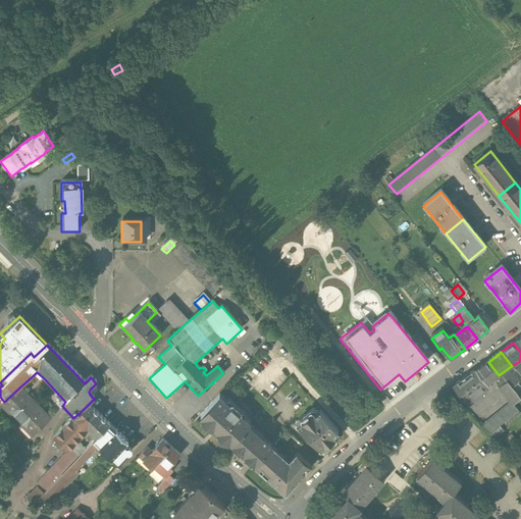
[(520,363),(519,361),(512,366),(511,366),(520,378),(520,363)]
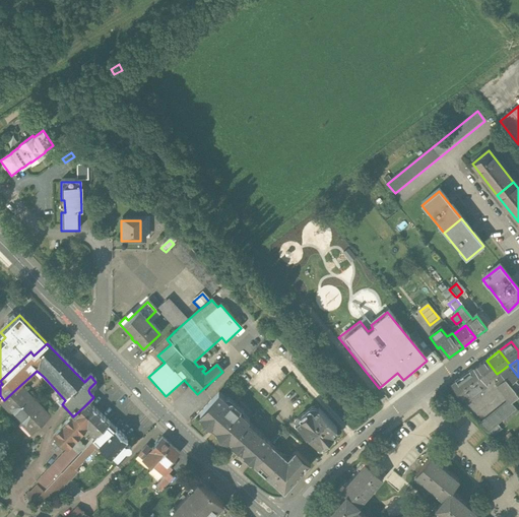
[(487,361),(473,370),(483,384),(497,374),(487,361)]
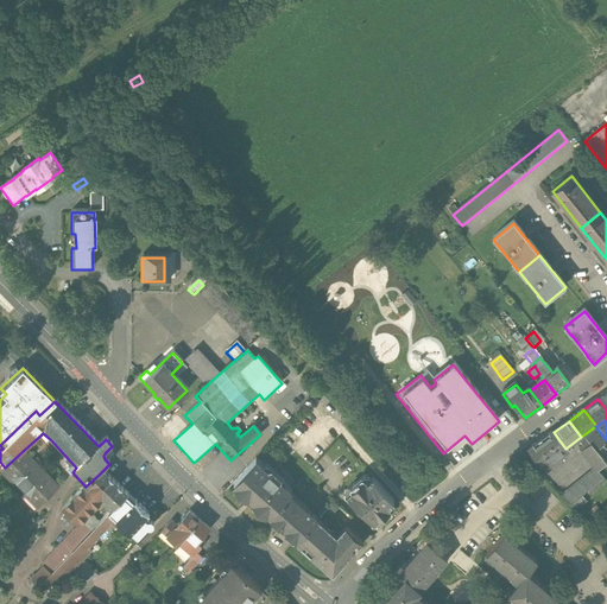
[(605,450),(589,431),(581,437),(589,447),(595,453),(600,450),(601,452),(605,450)]
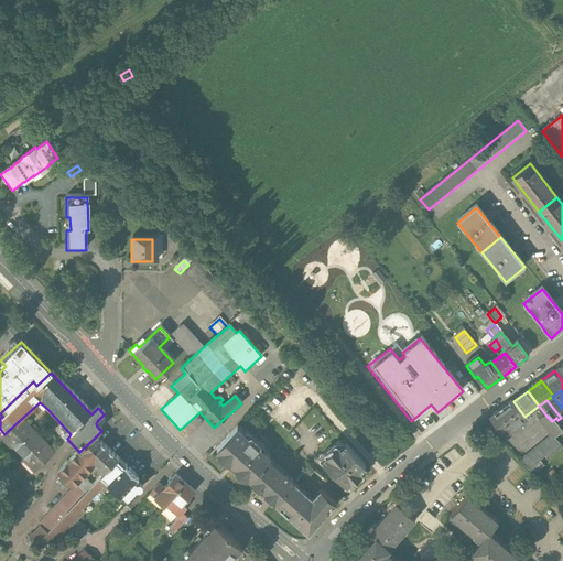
[(512,401),(489,419),(502,438),(527,420),(524,417),(513,401),(512,401)]
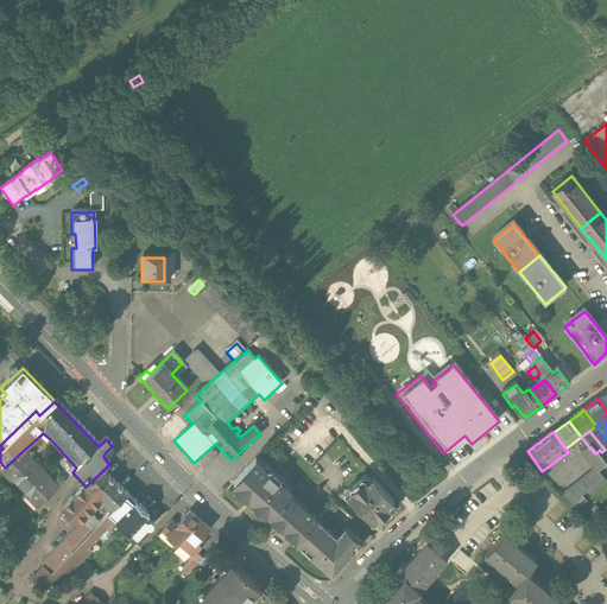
[(595,453),(589,447),(580,455),(596,475),(606,466),(595,453)]
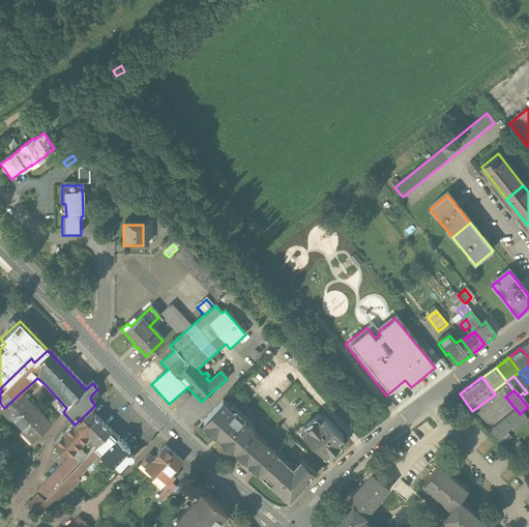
[(50,427),(19,394),(4,408),(0,411),(0,413),(21,434),(25,431),(35,441),(50,427)]
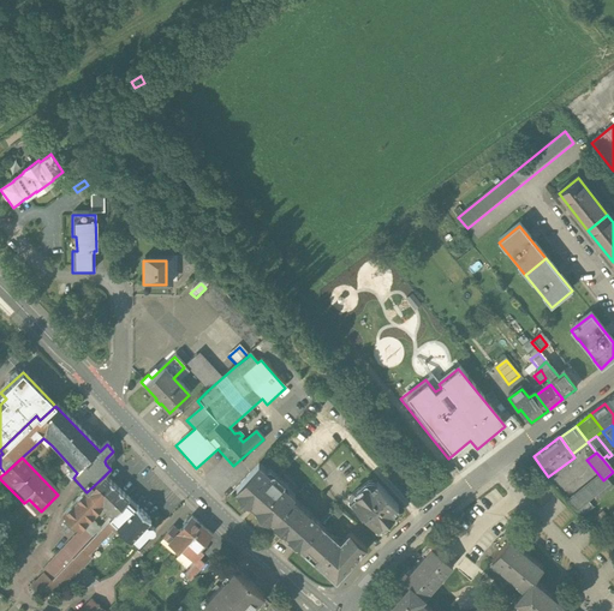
[(293,499),(257,467),(236,491),(272,523),(292,501),(293,499)]
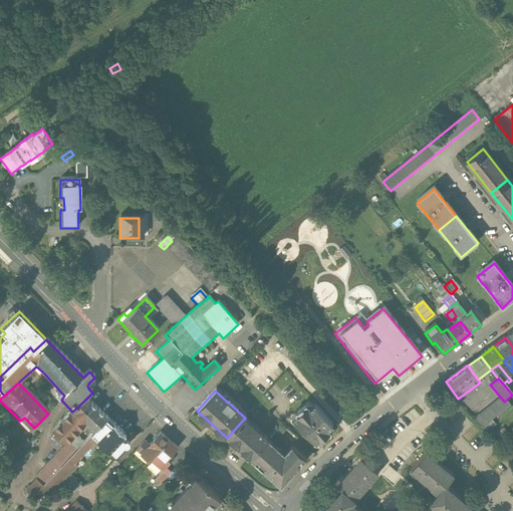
[(71,411),(52,431),(60,439),(61,438),(65,434),(79,420),(81,421),(93,408),(85,400),(72,412),(71,411)]
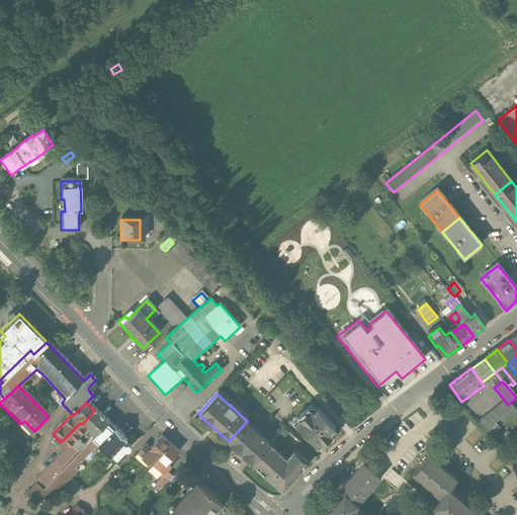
[(458,405),(449,413),(453,418),(461,410),(458,405)]
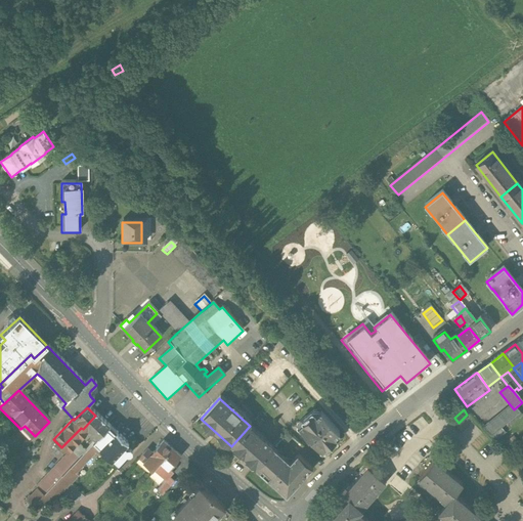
[(339,433),(319,411),(314,416),(313,415),(298,428),(307,438),(308,437),(320,451),(336,438),(335,437),(339,433)]
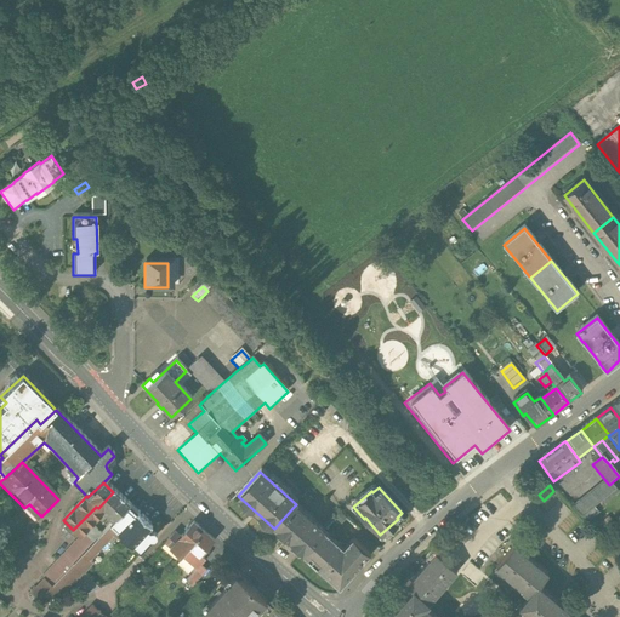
[(96,507),(79,524),(86,530),(90,525),(102,512),(113,523),(129,506),(113,492),(98,508),(96,507)]
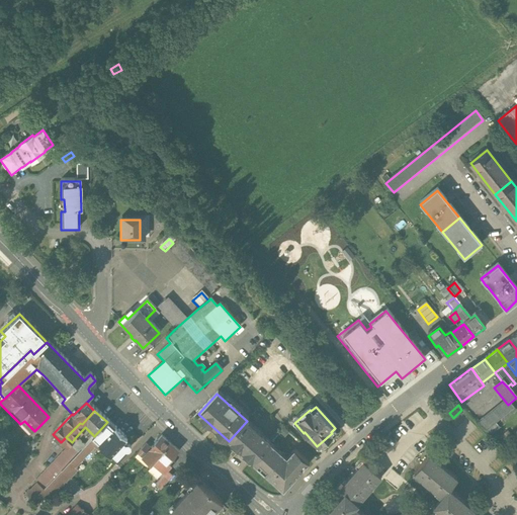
[(126,440),(107,422),(94,436),(83,448),(77,456),(68,465),(76,473),(94,452),(100,458),(105,453),(116,463),(131,448),(124,442),(126,440)]
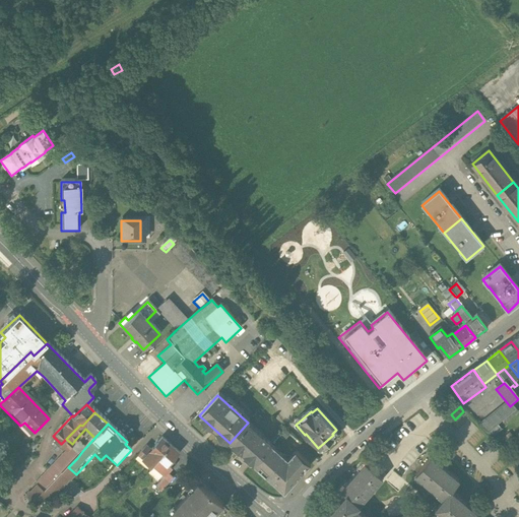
[(271,445),(247,424),(230,443),(249,459),(250,458),(255,462),(270,446),(271,445)]
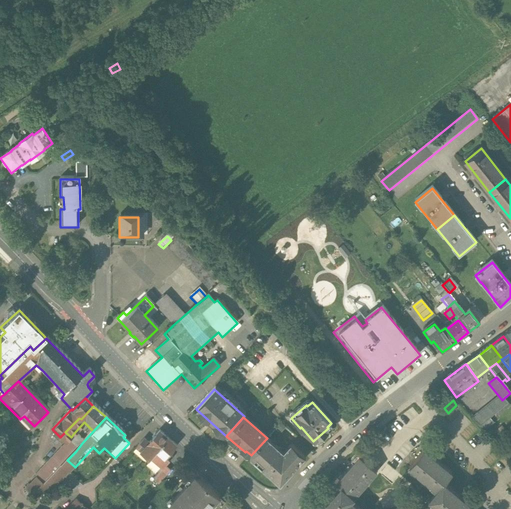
[(65,432),(61,436),(66,441),(71,437),(65,432)]
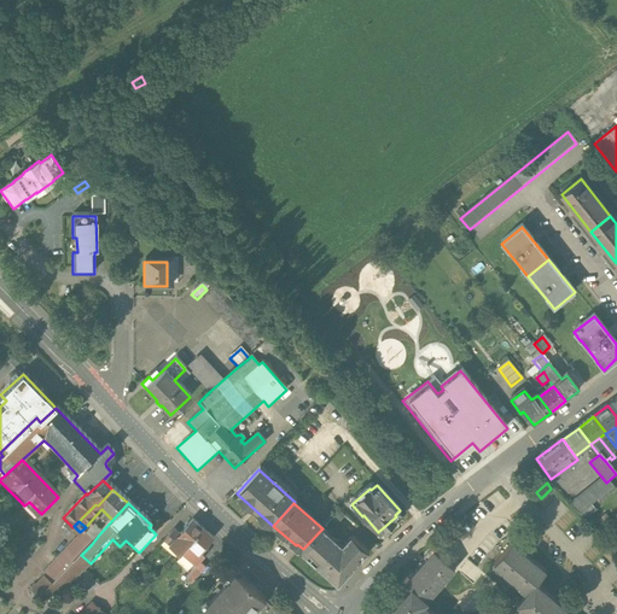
[(192,522),(179,537),(173,532),(164,542),(179,556),(202,531),(192,522)]
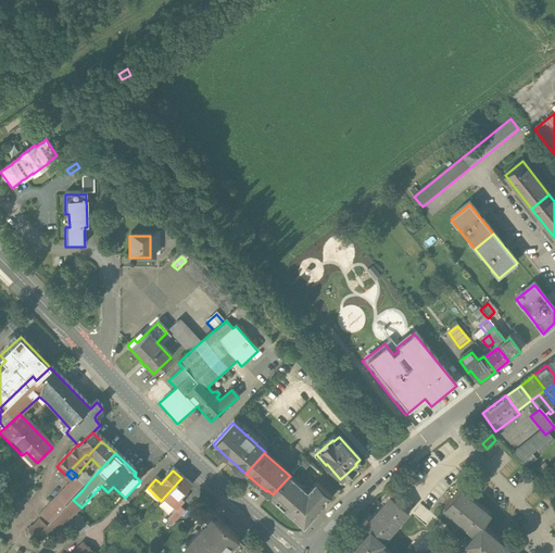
[(433,487),(442,477),(434,470),(426,480),(433,487)]
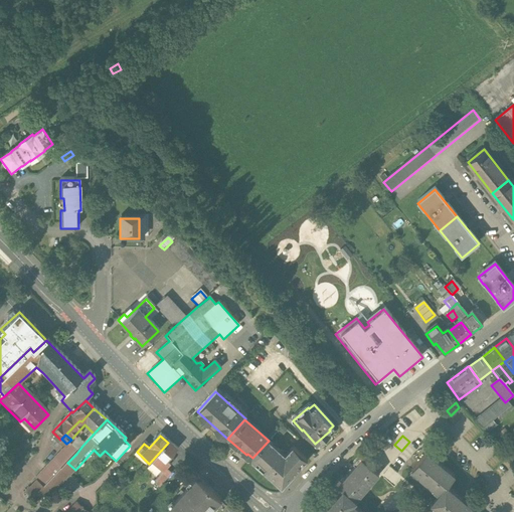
[(76,441),(69,448),(76,454),(82,446),(76,441)]
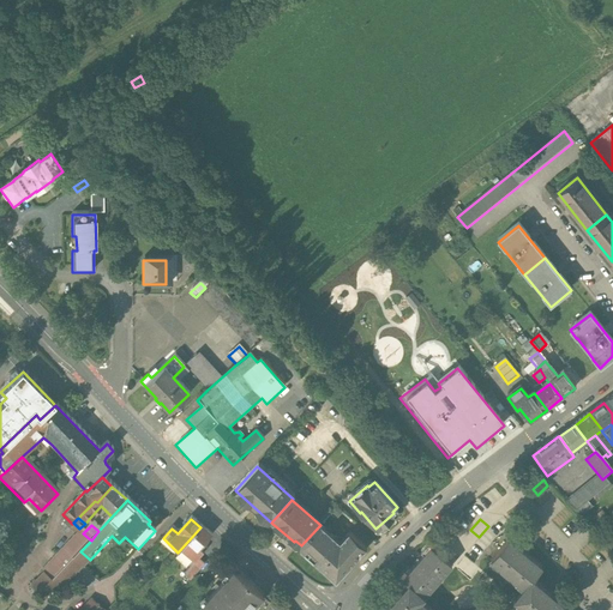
[(340,544),(319,526),(301,545),(299,549),(329,574),(338,563),(344,569),(364,548),(348,533),(340,544)]
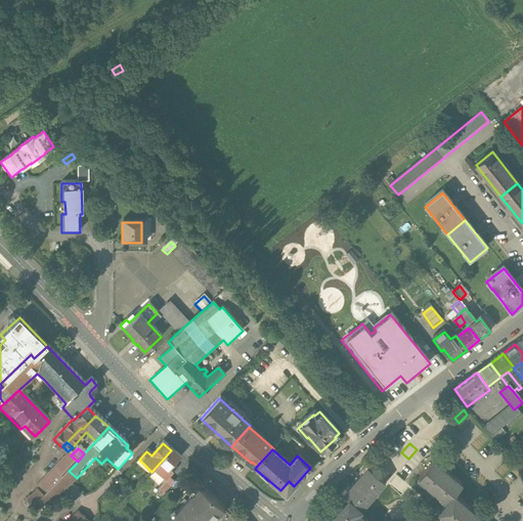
[(171,450),(151,472),(165,483),(169,479),(173,475),(169,471),(180,458),(171,450)]
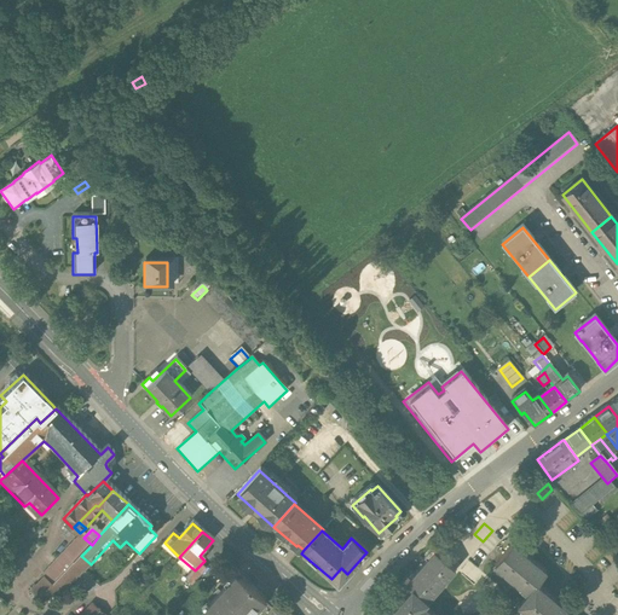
[(84,538),(42,580),(51,589),(73,567),(76,562),(81,556),(92,545),(84,538)]
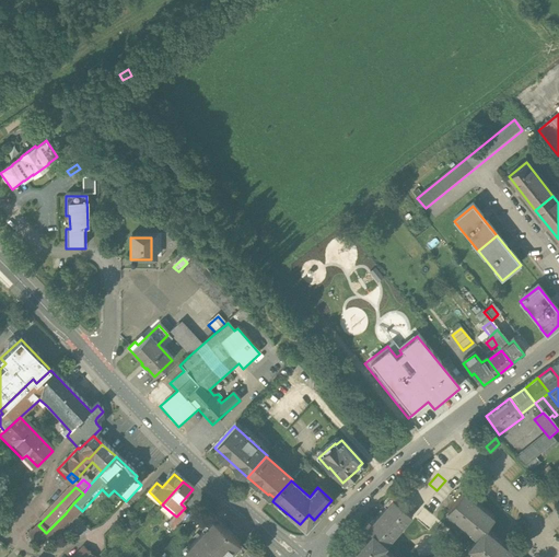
[(475,506),(463,496),(447,514),(477,538),(478,538),(485,531),(493,521),(480,510),(481,509),(476,506),(475,506)]
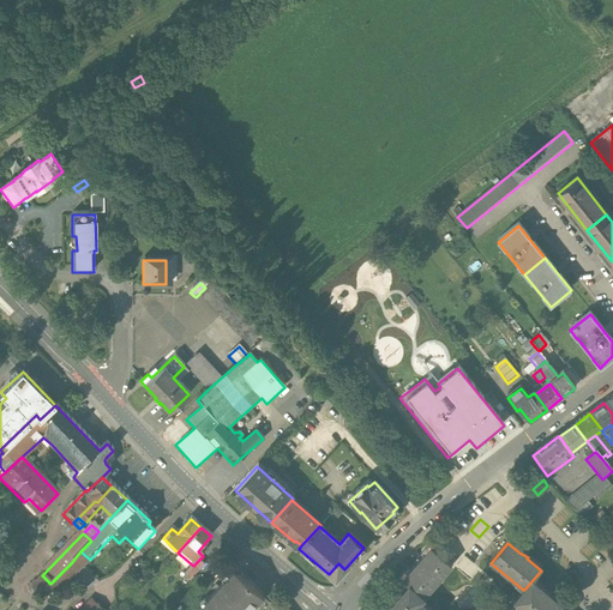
[(431,548),(403,581),(408,586),(422,598),(450,565),(431,548)]
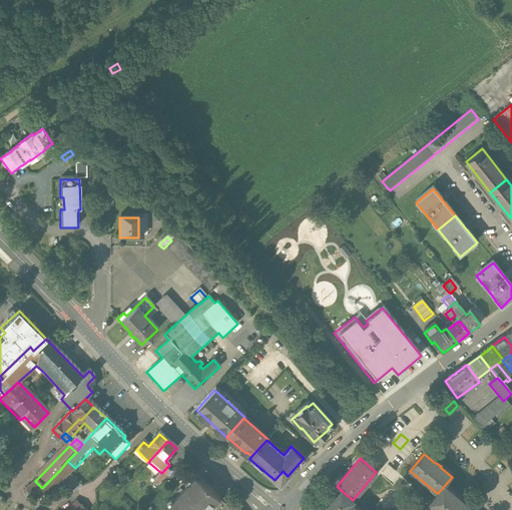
[(67,461),(63,466),(60,470),(69,479),(77,471),(75,468),(67,461)]
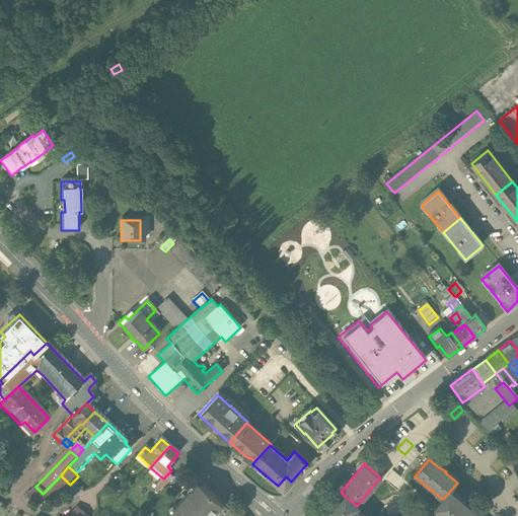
[(163,478),(155,488),(160,493),(172,478),(167,474),(163,478)]
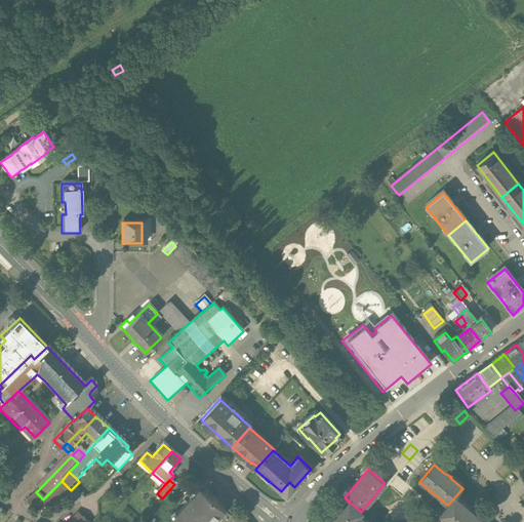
[(200,488),(171,521),(213,521),(224,510),(200,488)]
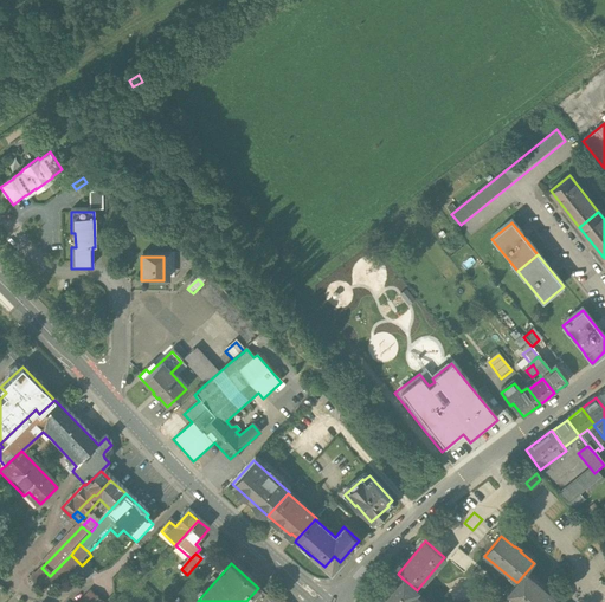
[(525,574),(517,582),(516,582),(508,594),(517,601),(557,601),(558,600),(544,589),(538,584),(525,574)]
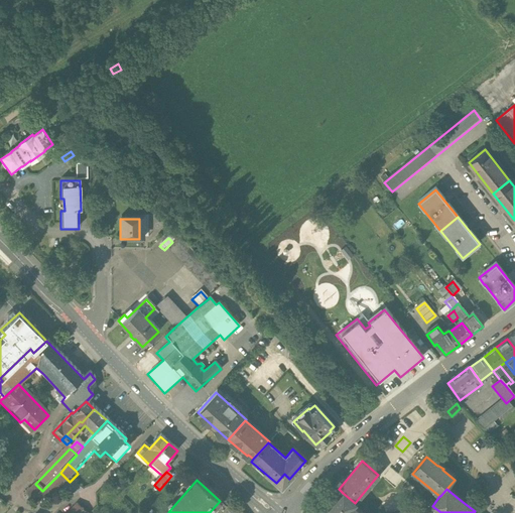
[(355,503),(343,493),(328,510),(331,512),(360,512),(353,506),(355,503)]
